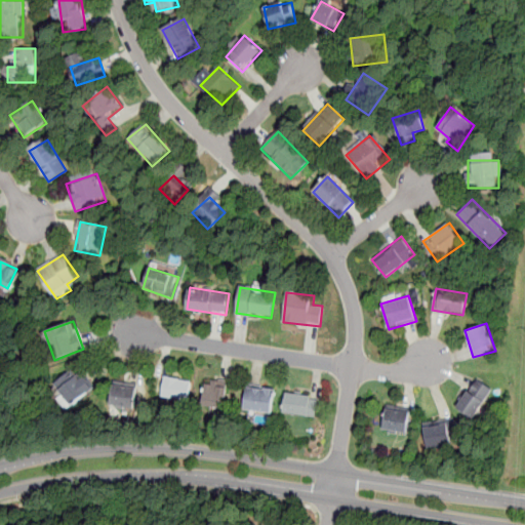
[(92,388),(79,370),(55,389),(69,406),(92,388)]
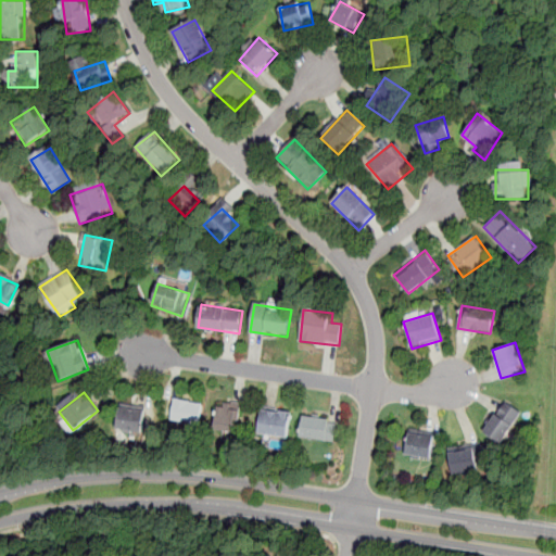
[(168,420),(198,425),(201,404),(171,400),(168,420)]
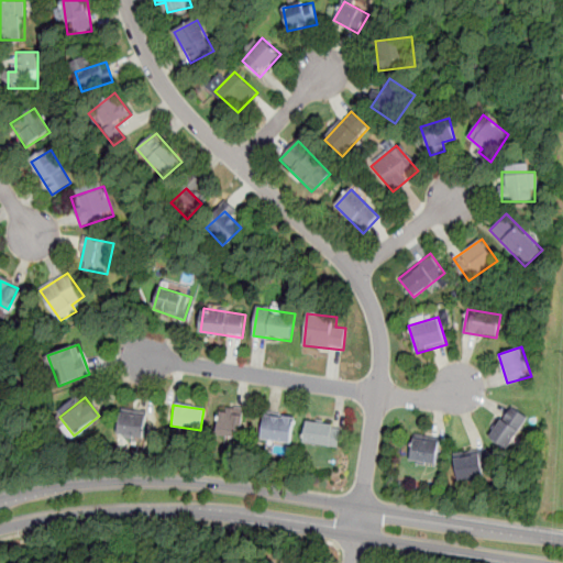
[(489,438),(507,450),(529,417),(511,405),(489,438)]
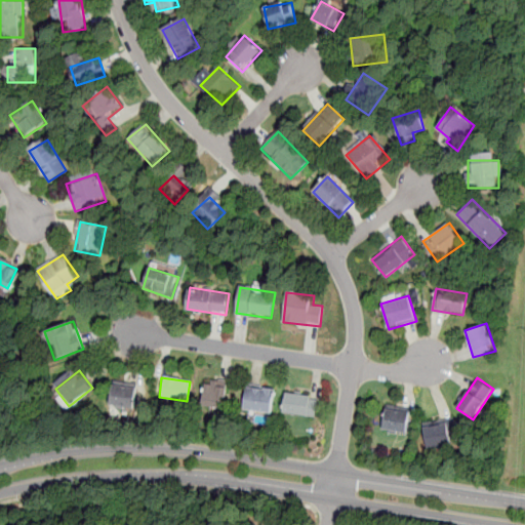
[(228,381),(207,378),(203,406),(225,409),(228,381)]
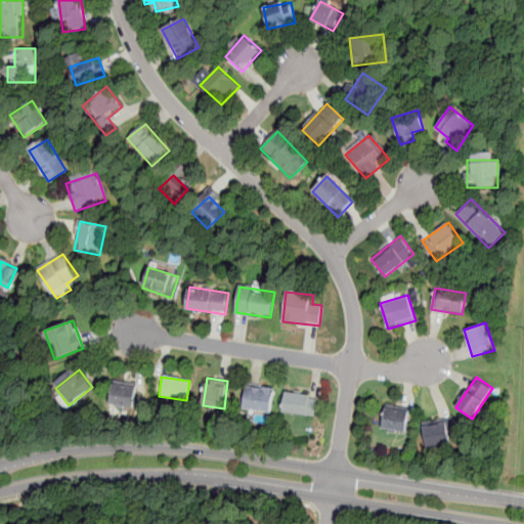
[(106,404),(134,409),(138,389),(111,384),(106,404)]
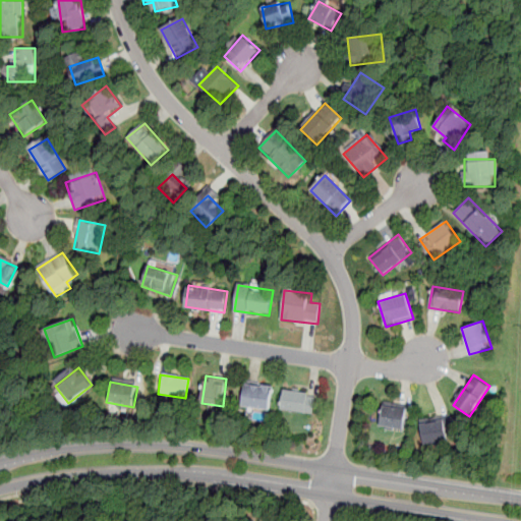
[(270,410),(273,387),(244,383),(241,407),(270,410)]
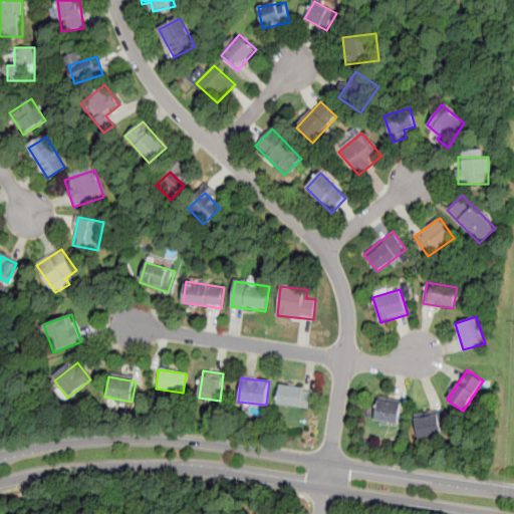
[(311,389),(279,384),(276,407),(309,410),(311,389)]
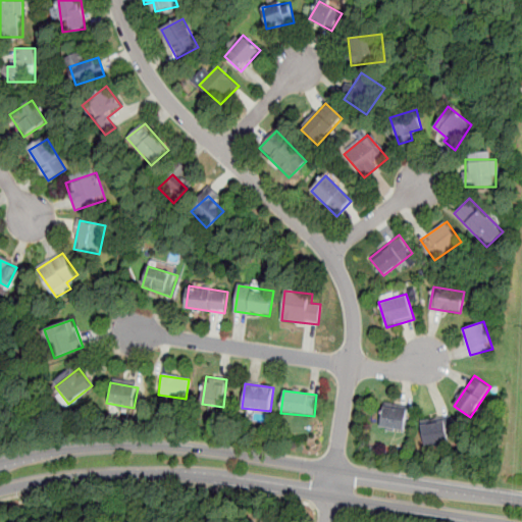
[(405,431),(408,409),(382,406),(379,428),(405,431)]
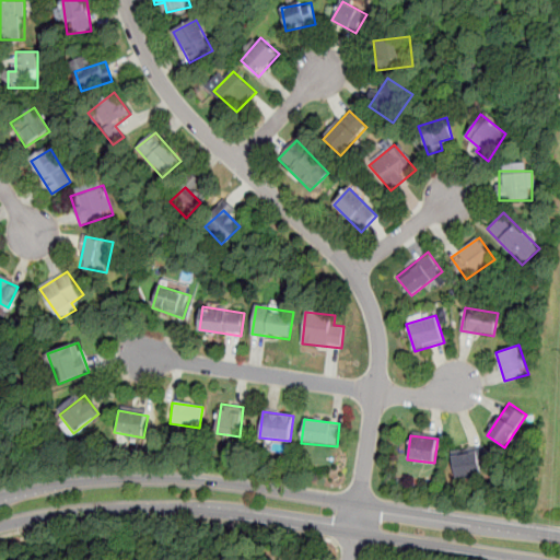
[(486,475),(483,448),(452,452),(454,478),(486,475)]
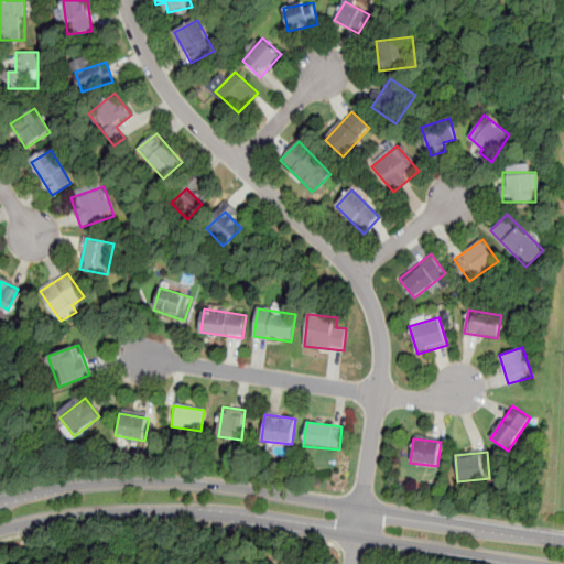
All buildings are outlined.
